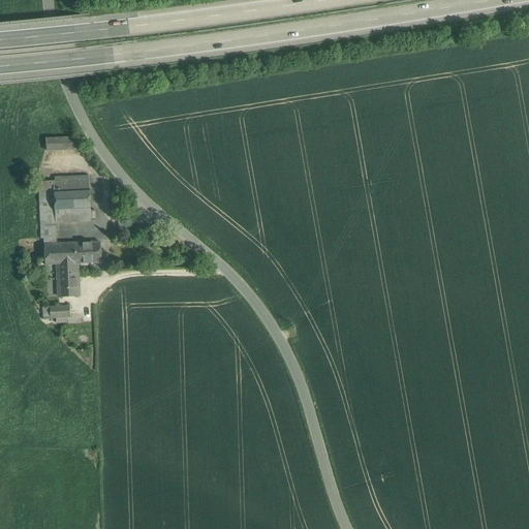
[(416,12),(417,19),(444,13),(443,8),(416,12)]
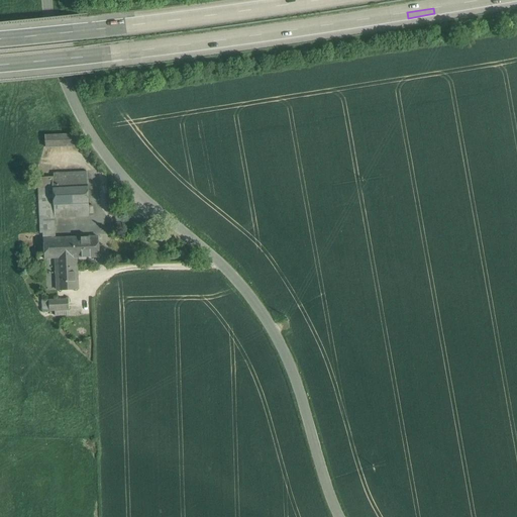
[(75,134),(44,135),(45,146),(83,145),(75,134)]
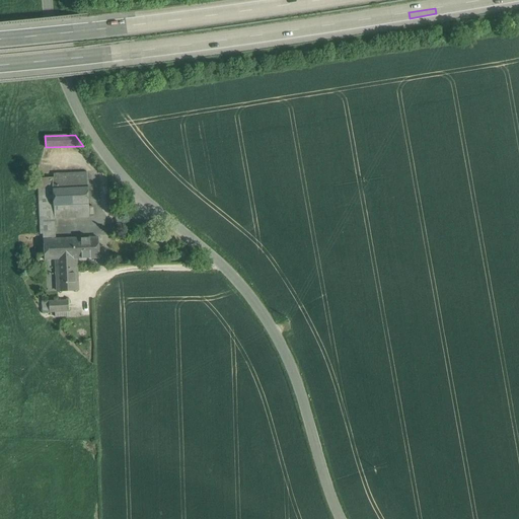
[(54,177),(39,178),(41,234),(43,234),(56,233),(55,219),(89,217),(87,172),(54,173),(54,177)]
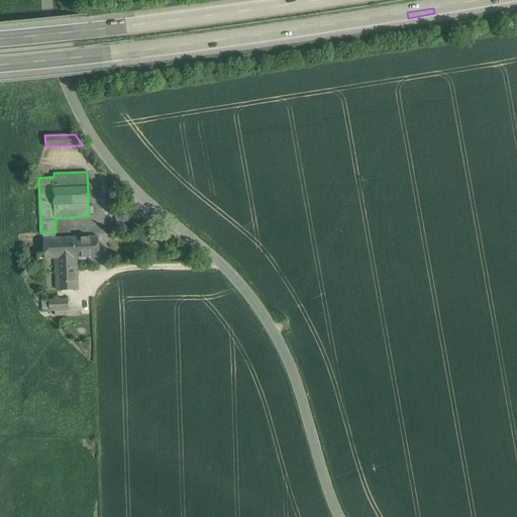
[(56,232),(42,233),(44,259),(57,259),(56,238),(56,232)]
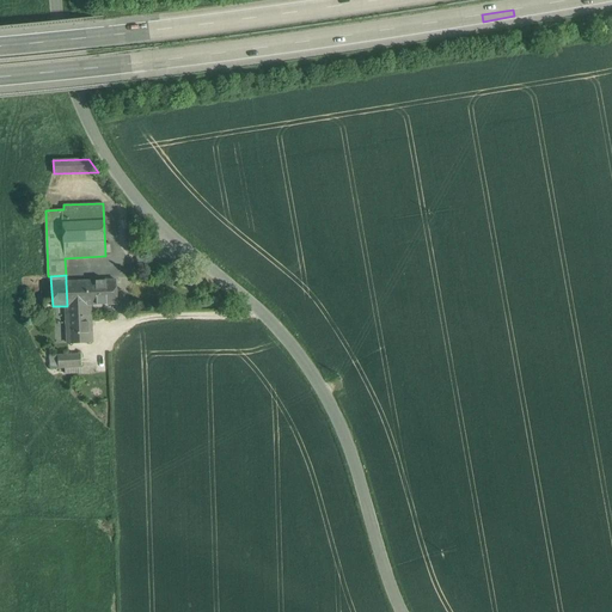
[(116,280),(86,281),(87,305),(90,305),(117,304),(116,280)]
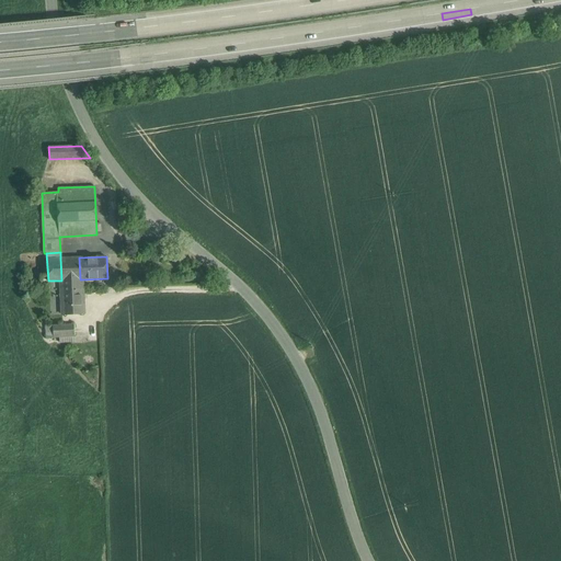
[(79,258),(60,259),(61,281),(61,282),(63,315),(83,313),(82,279),(80,279),(79,258)]
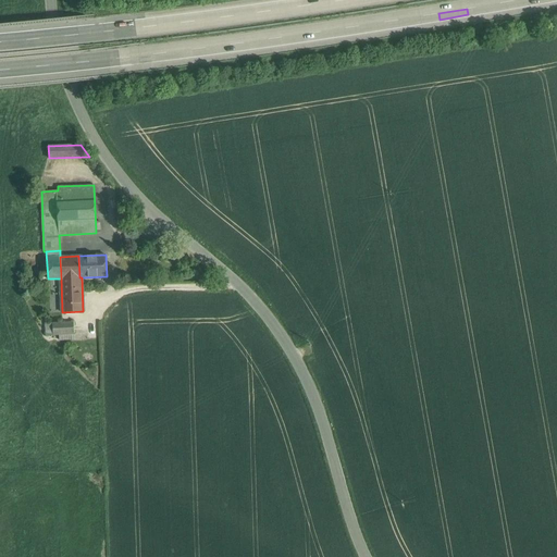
[(73,322),(46,323),(46,335),(74,334),(73,322)]
